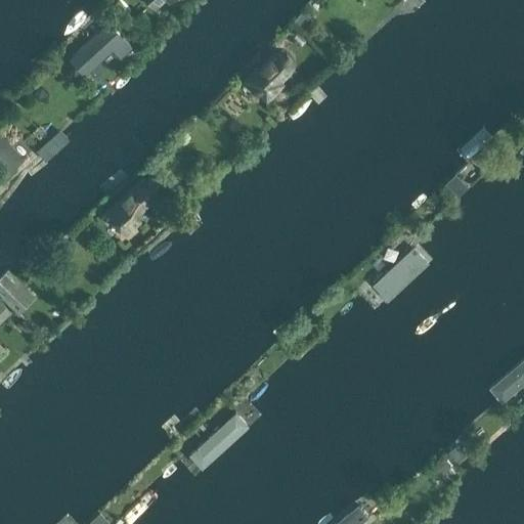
[(117,0),(114,3),(131,23),(135,19),(117,0)]
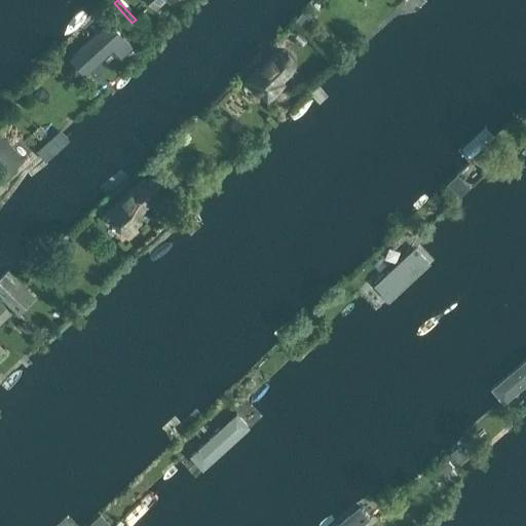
[(304,10),(295,21),(304,30),(314,20),(304,10)]
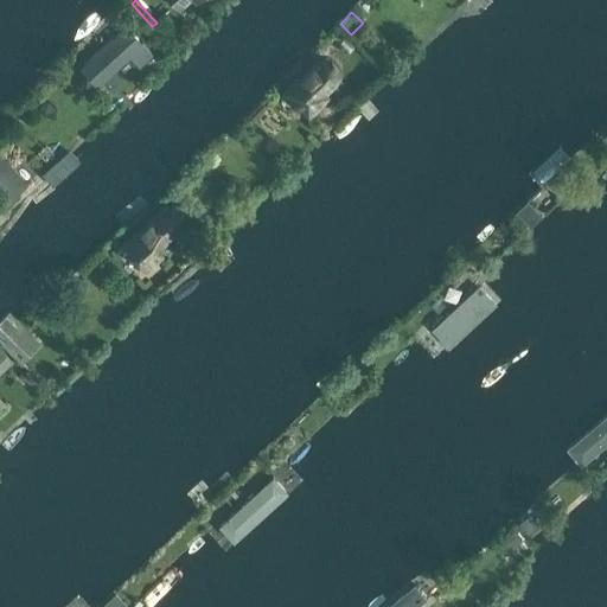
[(125,29),(83,65),(100,84),(129,57),(140,66),(152,56),(125,29)]
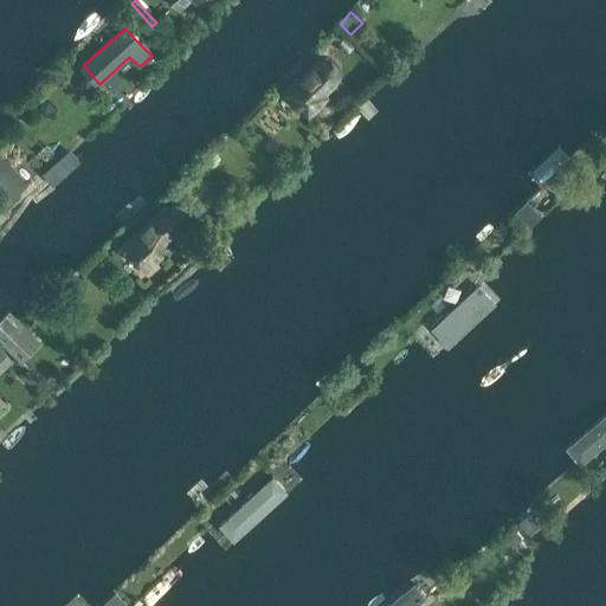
[(341,33),(333,42),(345,53),(354,45),(341,33)]
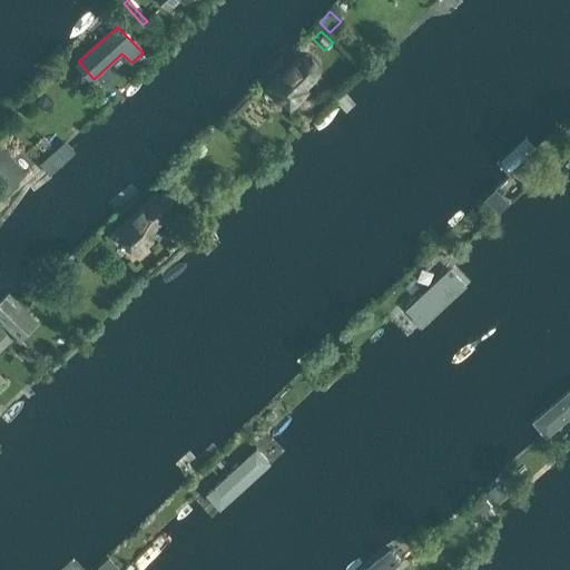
[(301,85),(312,74),(313,72),(314,71),(314,70),(314,68),(314,67),(314,66),(314,65),(314,64),(313,62),(313,61),(311,59),(308,58),(306,57),(304,57),(303,58),(301,58),(300,59),(298,59),(284,75),(282,72),(268,86),(290,107),(306,90),(301,85)]
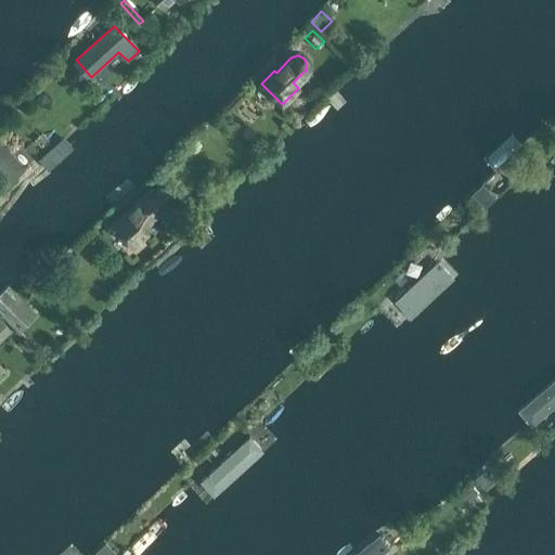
[(0,141),(0,193),(26,168),(0,141)]
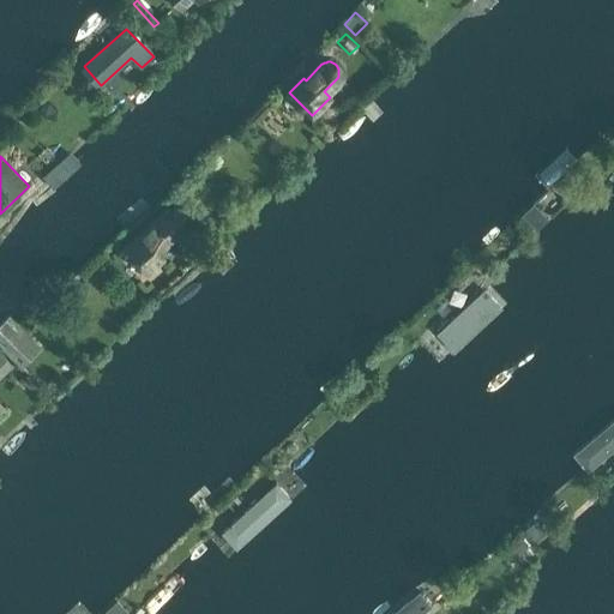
[(535,204),(523,215),(537,229),(549,218),(535,204)]
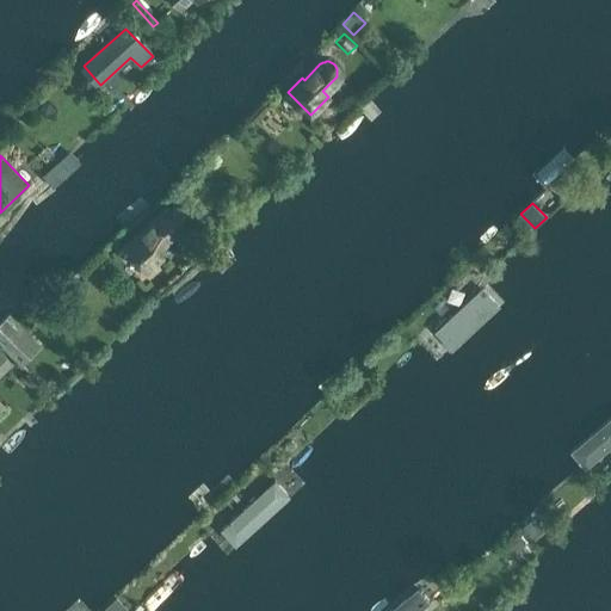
[(174,224),(181,218),(183,217),(183,216),(184,215),(184,214),(184,213),(183,211),(183,210),(181,209),(180,208),(179,208),(177,207),(177,208),(176,208),(174,208),(173,209),(168,213),(166,210),(124,247),(144,270),(161,255),(156,250),(176,233),(174,232),(174,224)]
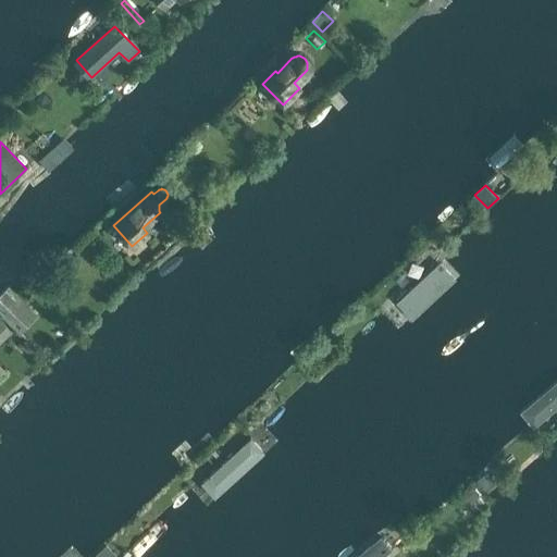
[(379,311),(398,332),(460,274),(441,252),(379,311)]
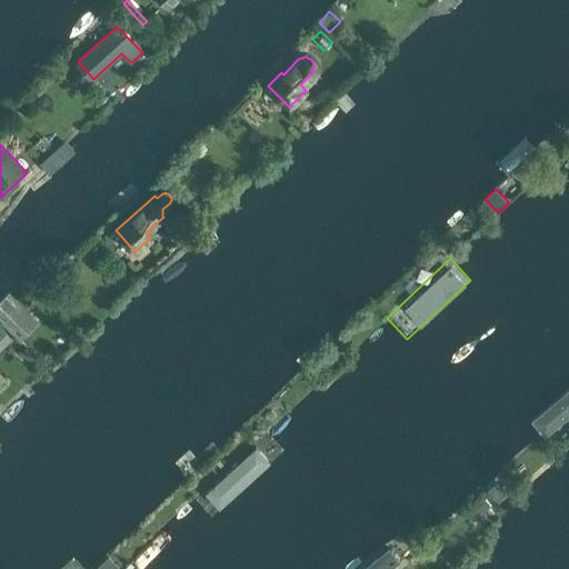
[(9,291),(0,300),(0,320),(20,340),(28,331),(11,315),(21,305),(9,291)]
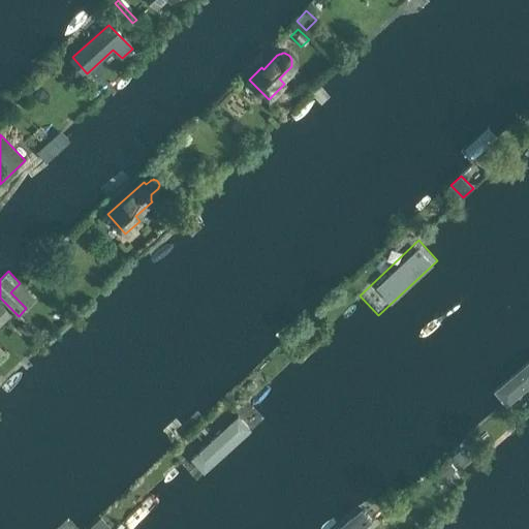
[(0,304),(0,328),(11,316),(0,304)]
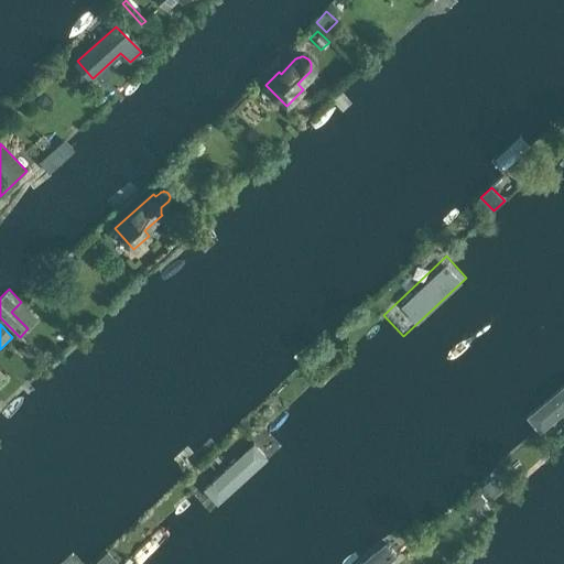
[(563,384),(524,420),(538,434),(563,411),(563,384)]
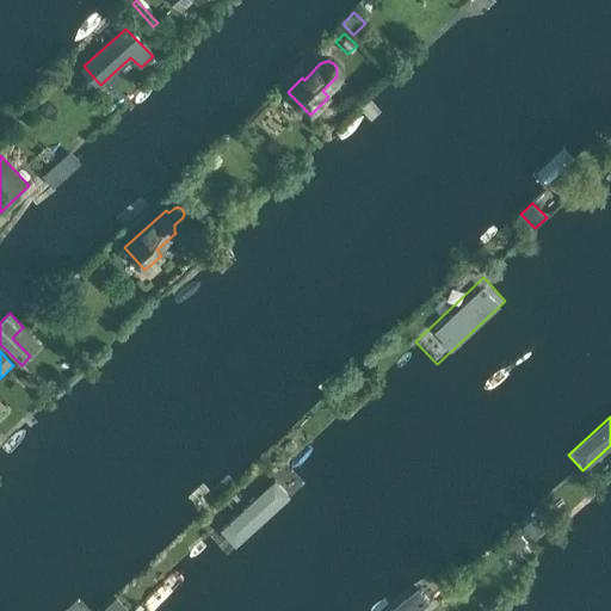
[(209,543),(227,560),(289,493),(271,476),(209,543)]
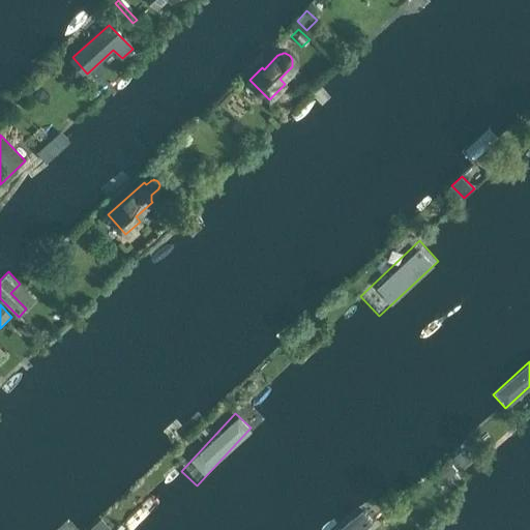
[(454,458),(463,467),(470,461),(462,451),(454,458)]
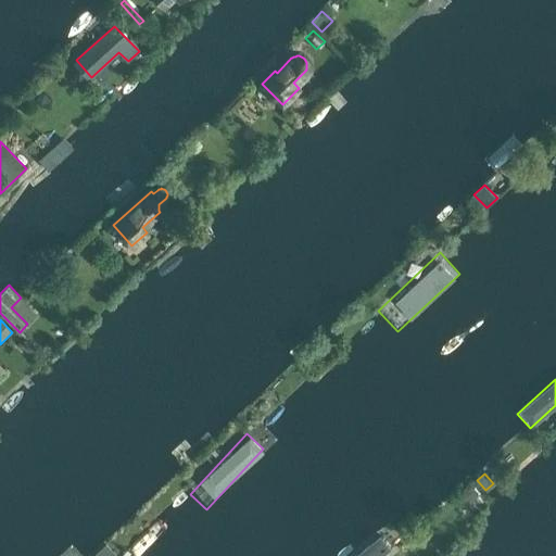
[(479,496),(469,485),(463,492),(472,502),(479,496)]
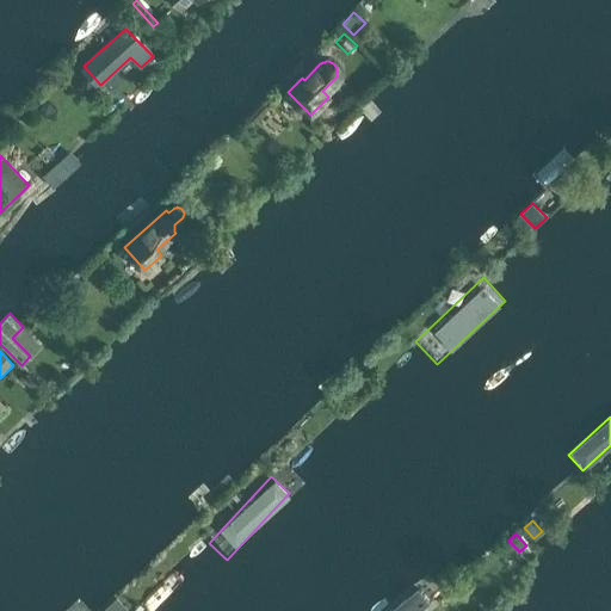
[(418,581),(386,610),(412,610),(430,594),(418,581)]
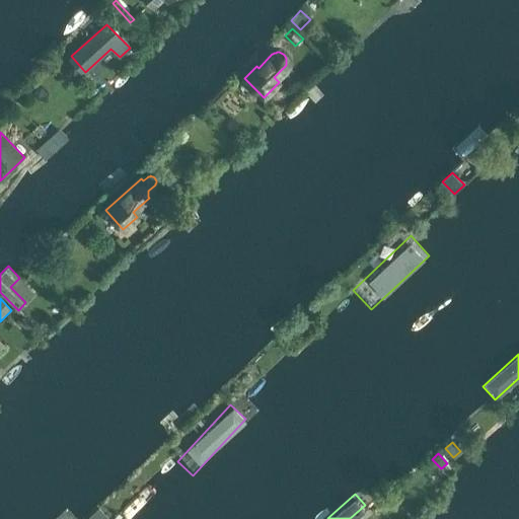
[(92,518),(112,518),(113,518),(102,507),(91,518),(92,518)]
